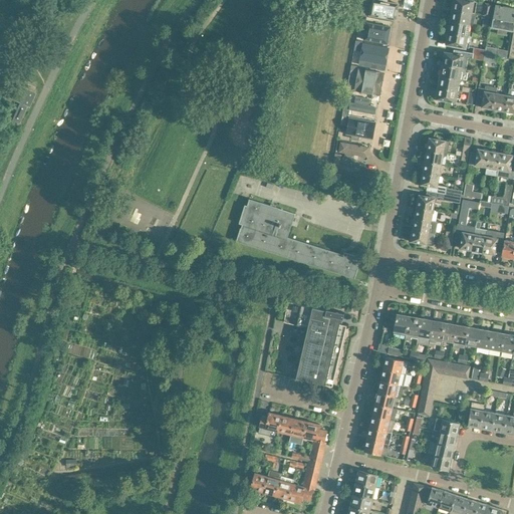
[(375,0),(371,0),(369,15),(396,20),(399,4),(384,2),(384,0),(379,0),(379,1),(375,0)]
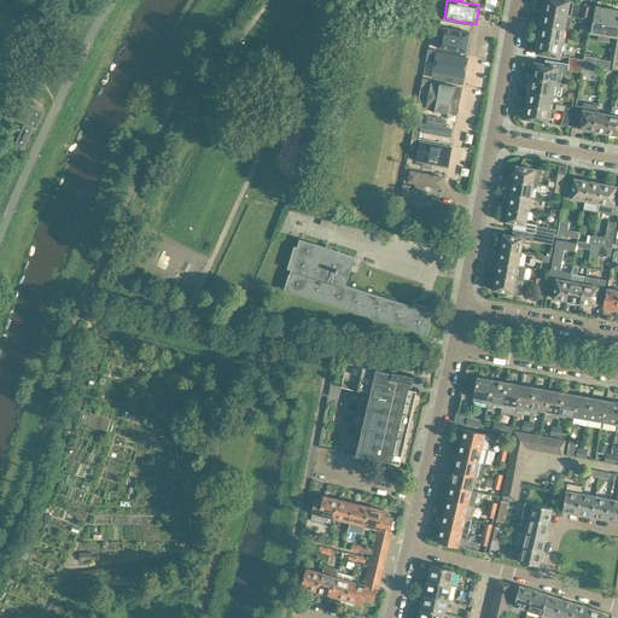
[(544,5),(543,10),(544,11),(544,12),(567,16),(571,16),(573,3),(560,0),(547,0),(547,4),(544,5)]
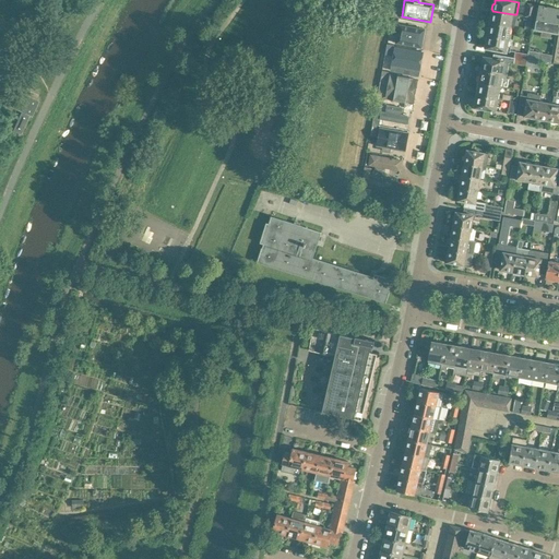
[(533,18),(535,6),(527,4),(525,15),(525,16),(533,18)]
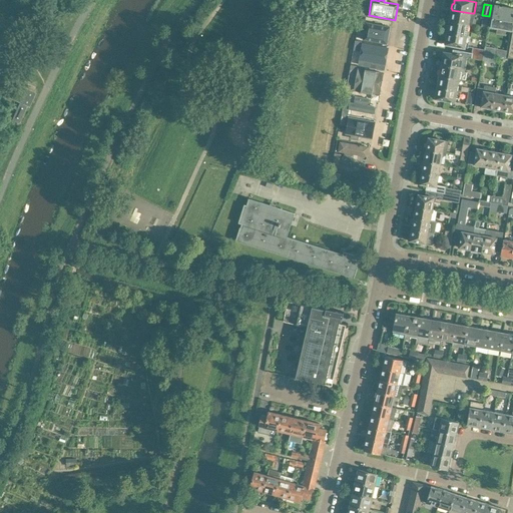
[(512,8),(495,5),(493,15),(491,15),(489,28),(497,29),(497,34),(505,35),(506,31),(512,32),(512,30),(512,8)]
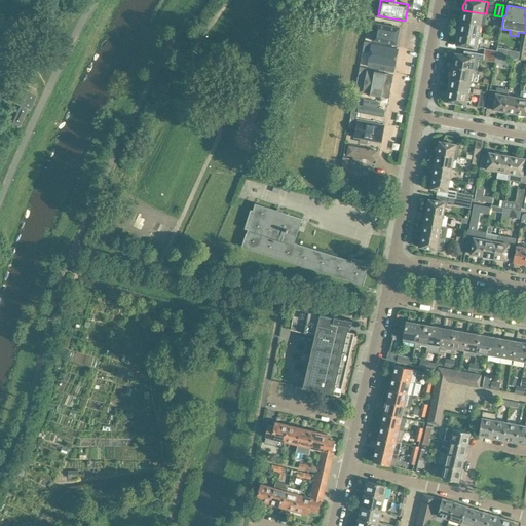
[(481,26),(483,13),(463,10),(462,14),(461,15),(460,22),(481,26)]
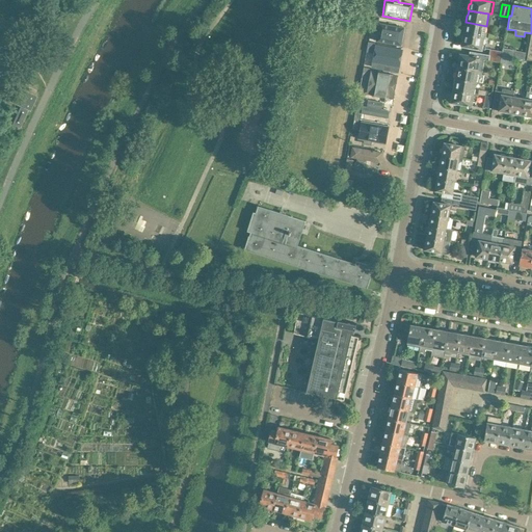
[(371,27),(370,33),(376,34),(377,28),(379,18),(373,17),(371,27)]
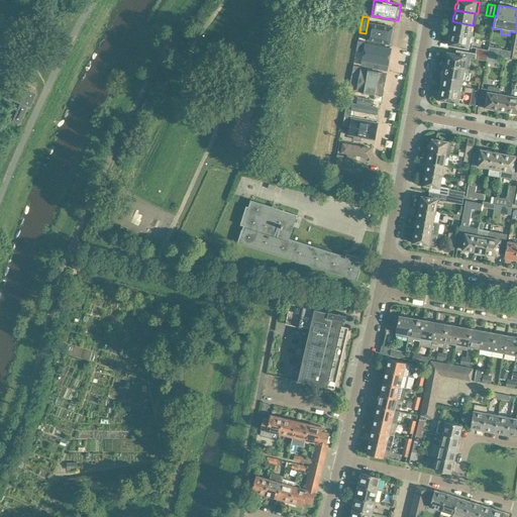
[(473,25),(452,21),(451,27),(452,28),(451,33),(471,36),(473,25)]
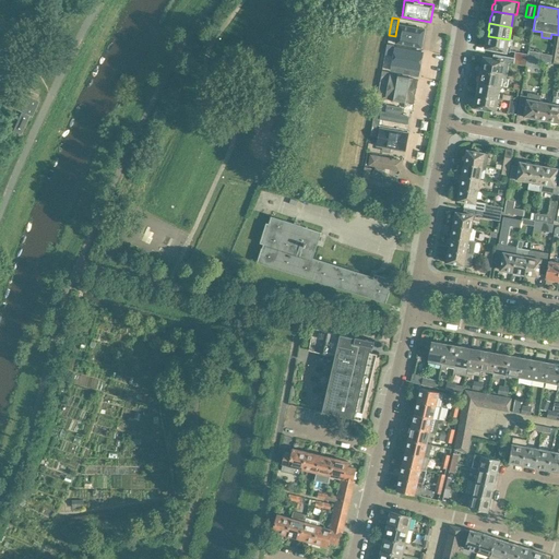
[(401,27),(397,46),(421,50),(425,32),(401,27)]
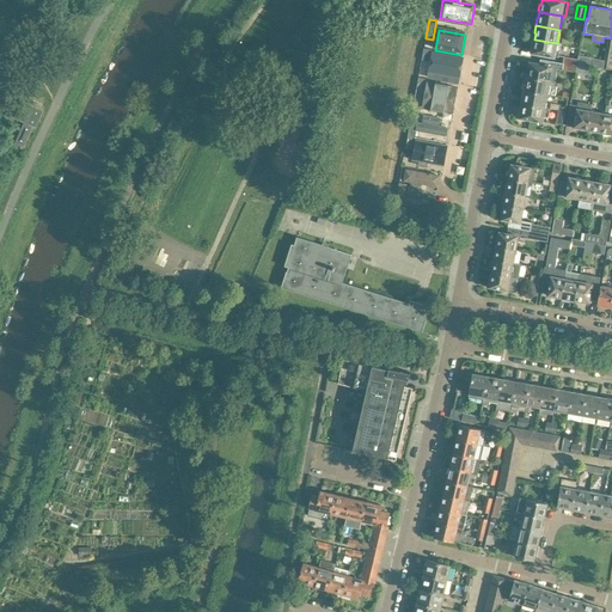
[(532,41),(532,46),(533,47),(532,53),(558,57),(560,51),(561,44),(557,43),(534,40),(532,41)]
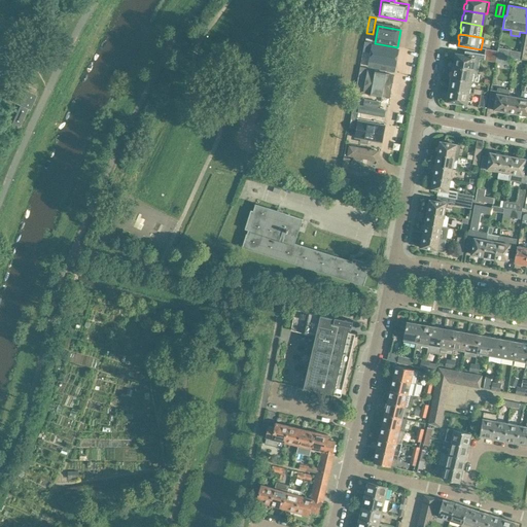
[(372,42),(365,41),(362,51),(369,54),(372,42)]
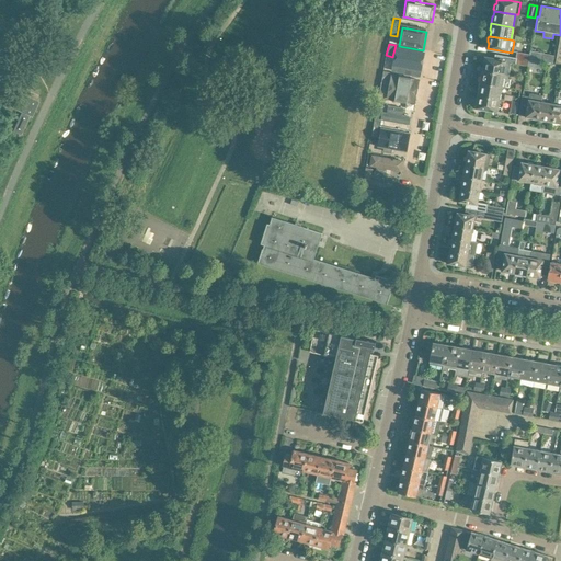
[(0,45),(0,69),(7,71),(6,72),(7,72),(13,49),(12,49),(0,45)]
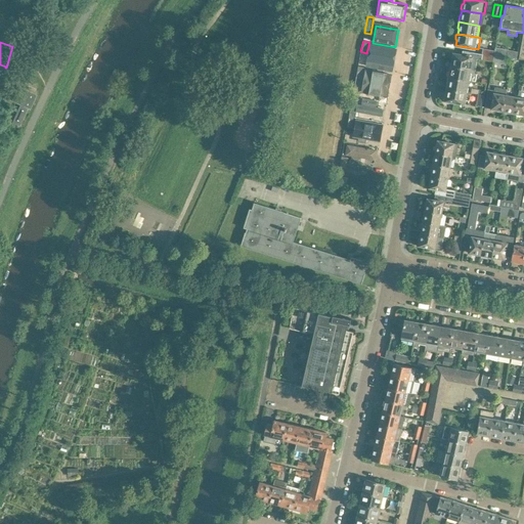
[(496,47),(495,50),(494,55),(507,57),(509,49),(496,47)]
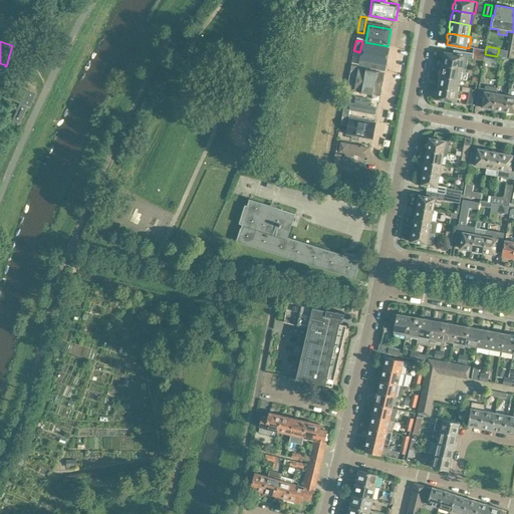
[(390,52),(361,47),(357,69),(370,71),(370,64),(387,68),(390,52)]
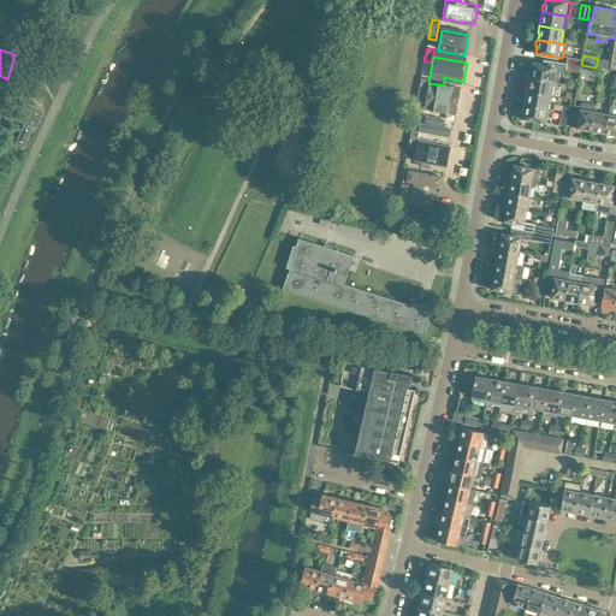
[(581,65),(582,59),(568,57),(567,64),(581,66),(581,65)]
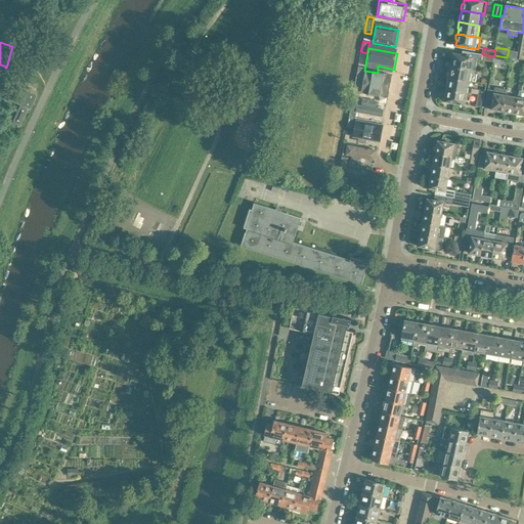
[(451,64),(451,66),(476,71),(476,70),(477,62),(476,61),(476,58),(453,54),(452,59),(451,59),(450,63),(451,64)]
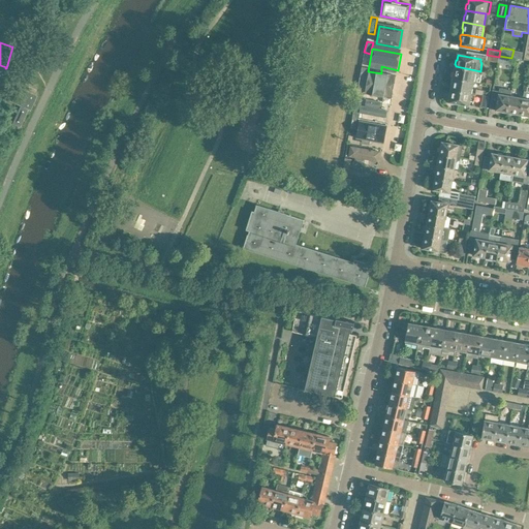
[(510,64),(511,58),(499,56),(499,57),(498,62),(510,64)]
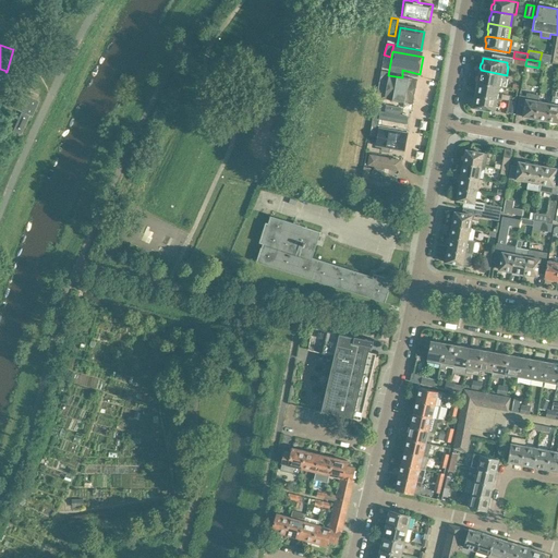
[(508,80),(506,79),(507,75),(481,70),(480,75),(478,76),(477,82),(499,86),(506,87),(508,80)]
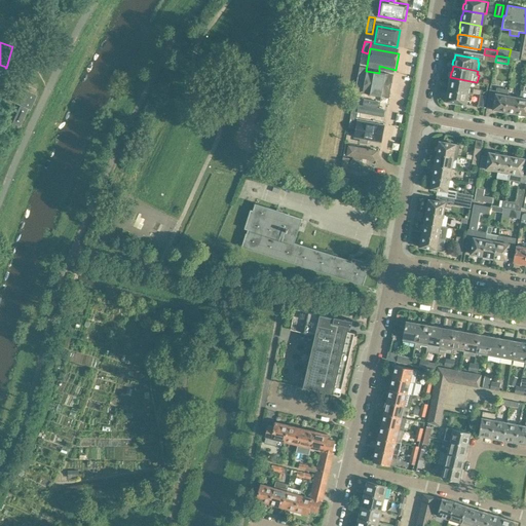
[(366,68),(360,67),(354,91),(361,94),(366,68)]
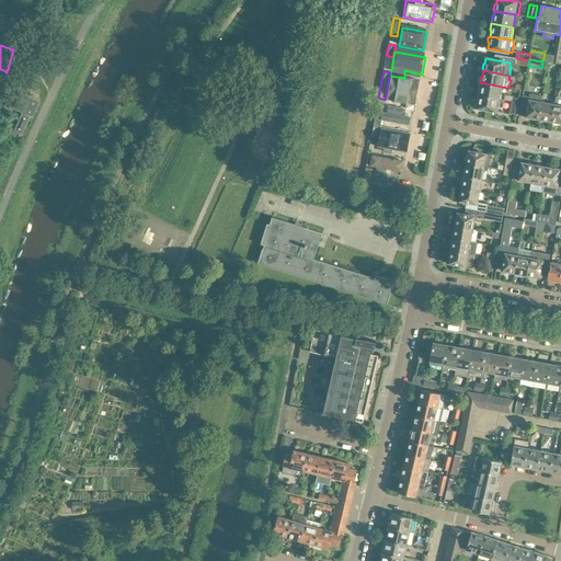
[(410,106),(414,83),(391,79),(387,102),(410,106)]
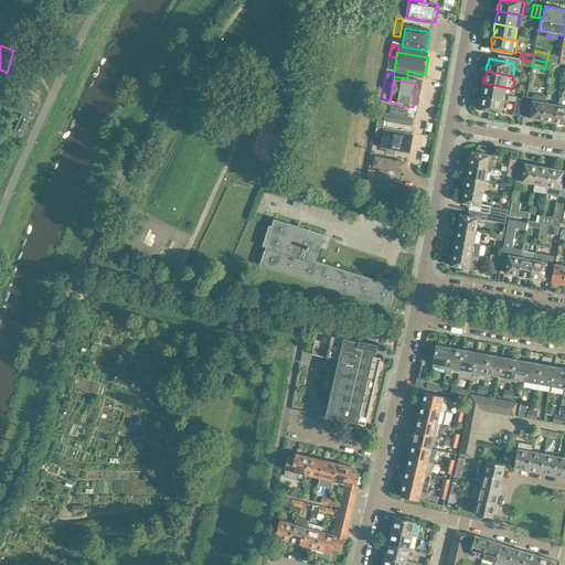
[(503,100),(505,87),(483,83),(482,89),(483,91),(482,96),(503,100)]
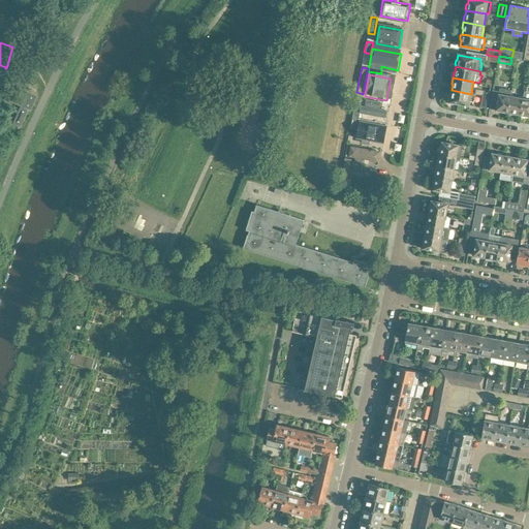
[(493,90),(490,104),(496,105),(496,111),(501,112),(502,113),(505,114),(506,113),(507,113),(511,90),(500,88),(499,91),(493,90)]
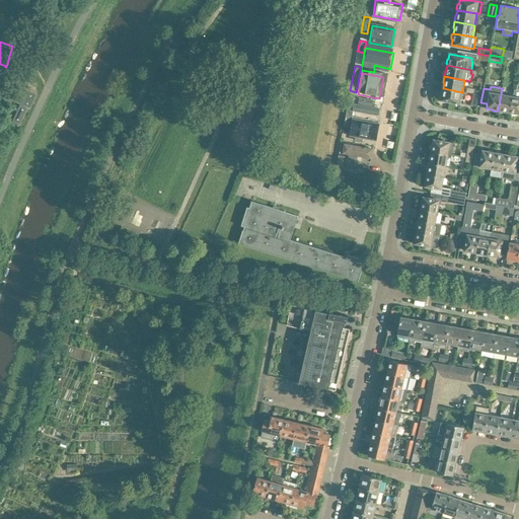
[(502,88),(498,110),(501,110),(501,113),(504,113),(505,112),(510,113),(514,89),(503,87),(502,88)]
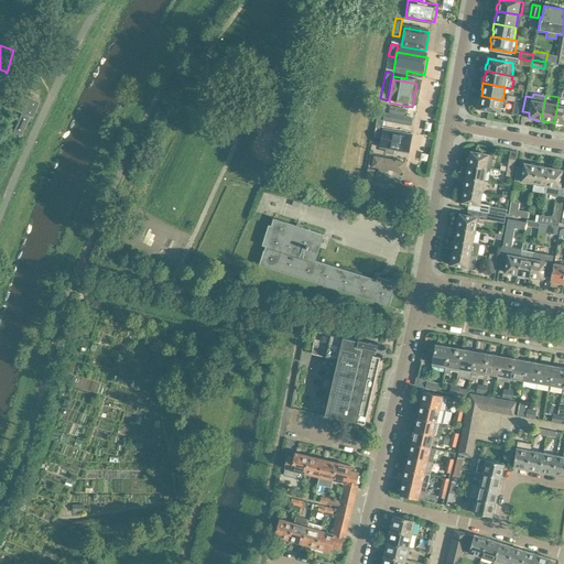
[(501,107),(502,100),(481,96),(481,97),(479,98),(479,101),(480,102),(479,109),(479,110),(480,111),(481,112),(483,112),(484,111),(485,111),(485,110),(485,109),(495,111),(503,114),(505,107),(501,107)]
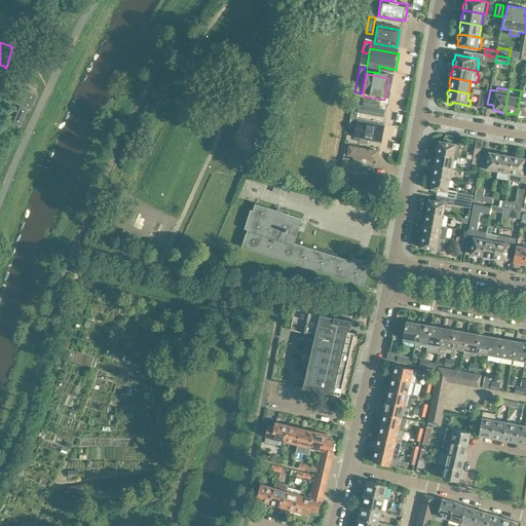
[(525,90),(521,90),(517,114),(518,114),(519,116),(522,116),(523,115),(525,115),(525,90)]
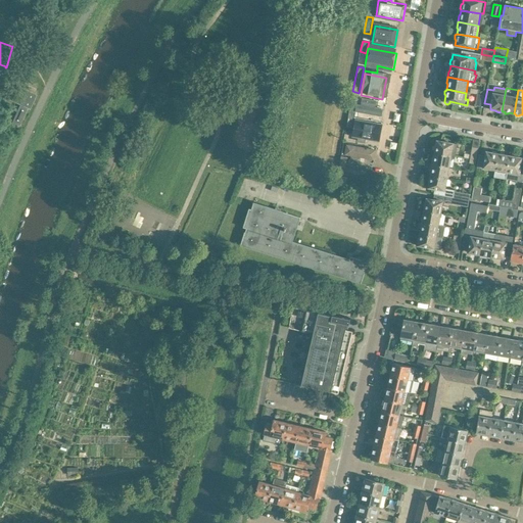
[(353,117),(359,93),(352,91),(348,116),(353,117)]
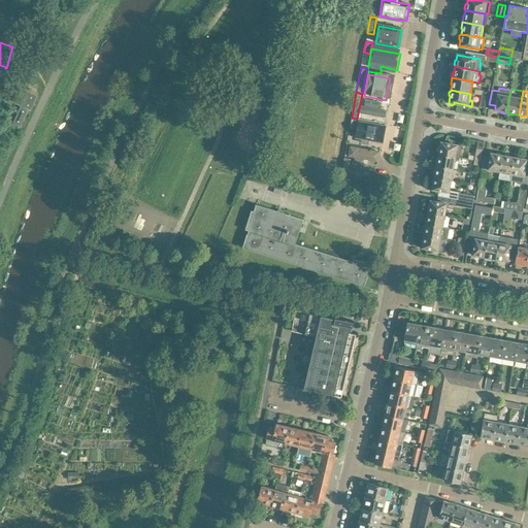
[(486,108),(488,97),(489,96),(483,95),(480,107),(486,108)]
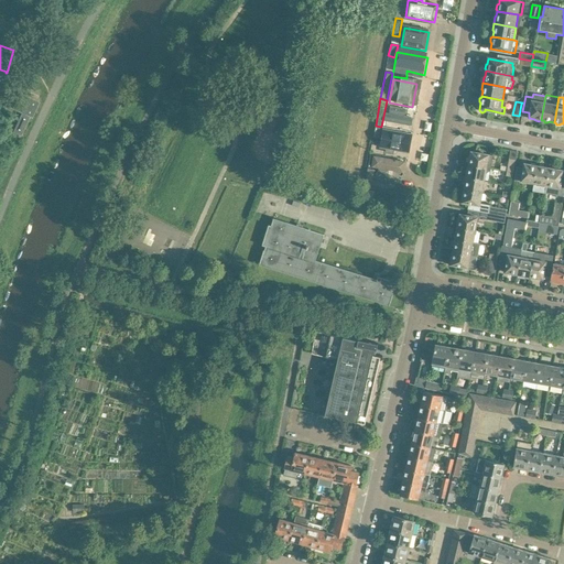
[(407,112),(389,109),(387,122),(411,127),(412,120),(405,119),(407,112)]
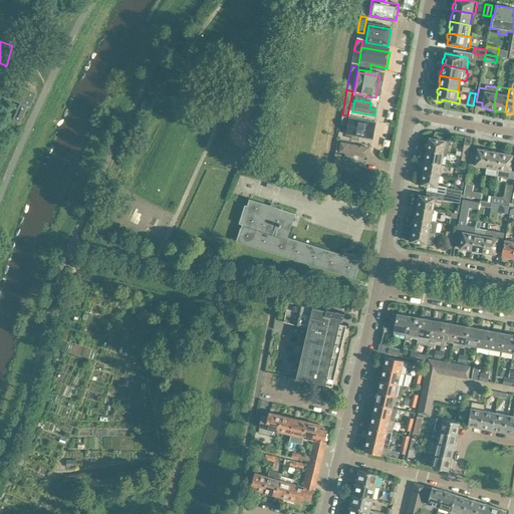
[(349,117),(346,134),(352,135),(352,139),(358,140),(358,137),(370,139),(372,139),(375,122),(349,117)]
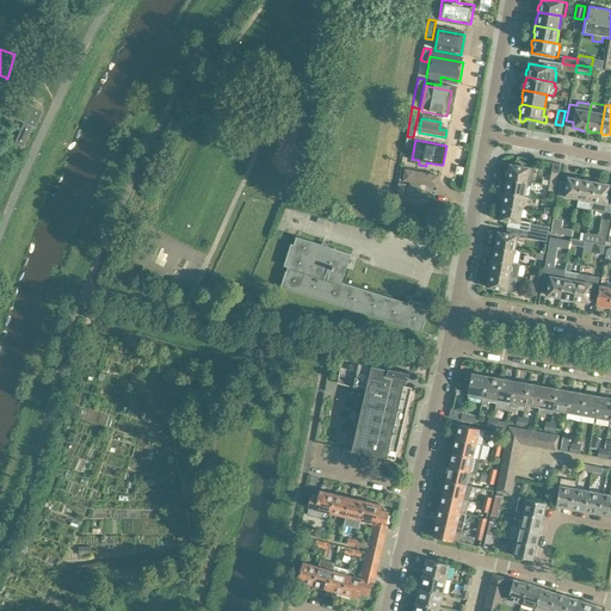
[(535,168),(530,168),(510,165),(508,171),(507,172),(507,176),(508,177),(508,178),(528,181),(532,183),(535,168)]
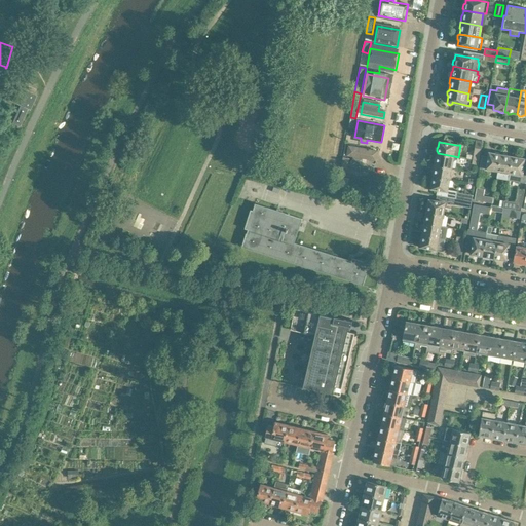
[(378,153),(346,147),(345,156),(377,162),(378,153)]
